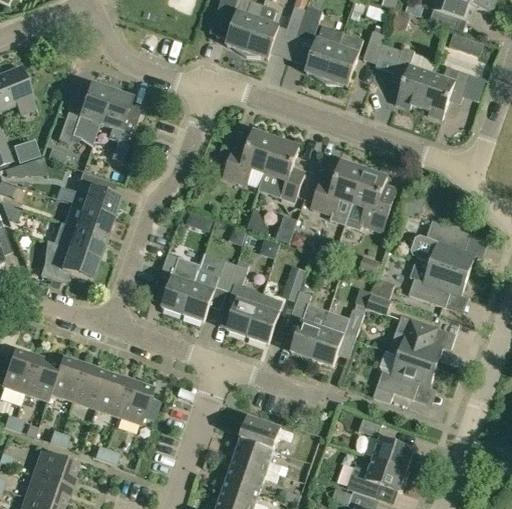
[(245,55),(247,56),(263,6),(250,2),(251,0),(243,0),(220,0),(217,9),(236,16),(226,45),(233,47),(245,55)]
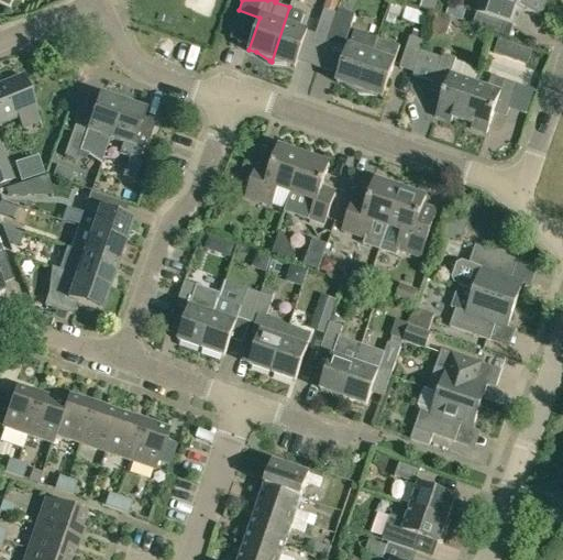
[(421,0),(420,4),(434,9),(437,0),(421,0)]
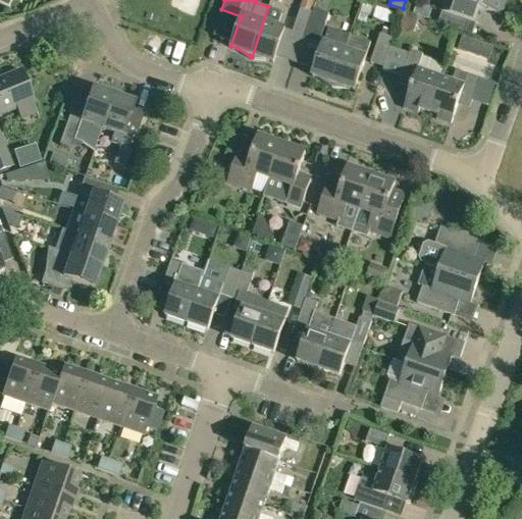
[(445,0),(441,9),(469,18),(474,3),(502,12),(506,0),(445,0)]
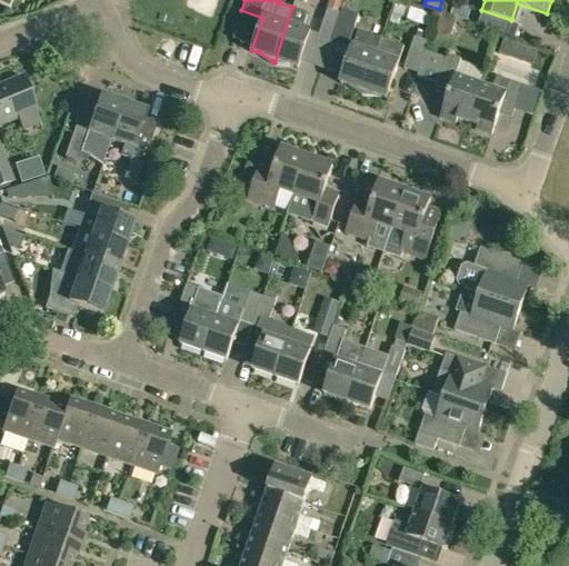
[(406,5),(396,1),(391,11),(402,15),(406,5)]
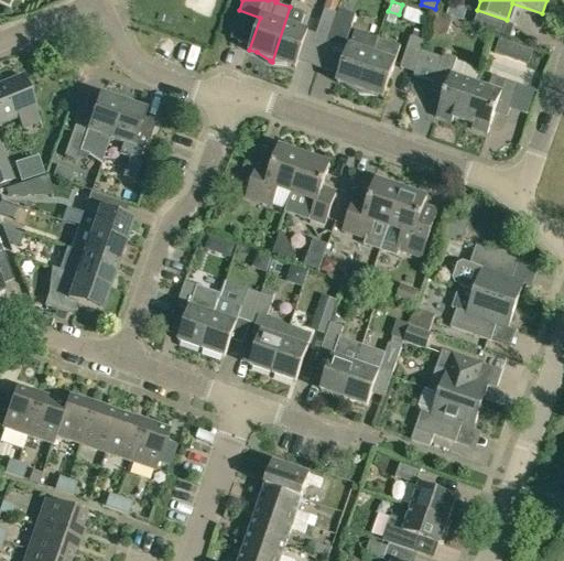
[(327,40),(328,40),(338,11),(325,6),(313,40),(326,44),(327,40)]
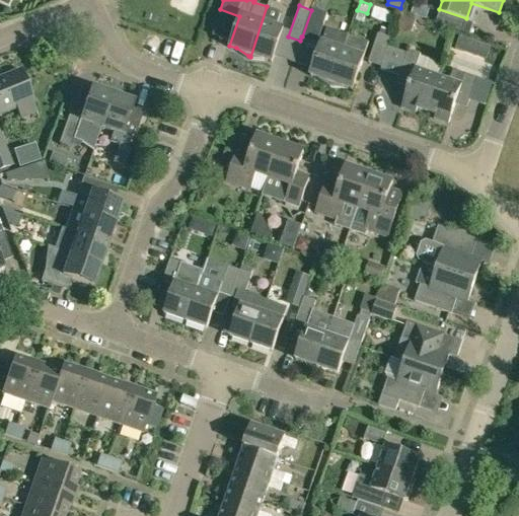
[(265,58),(272,60),(284,26),(275,23),(279,10),(267,6),(250,57),(265,58)]
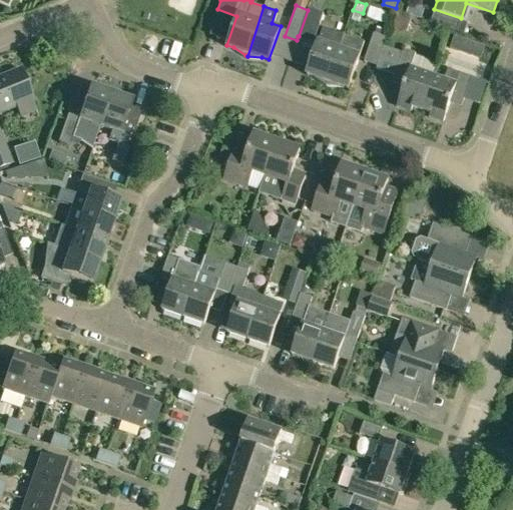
[(309,6),(308,10),(299,36),(313,41),(324,11),(309,6)]
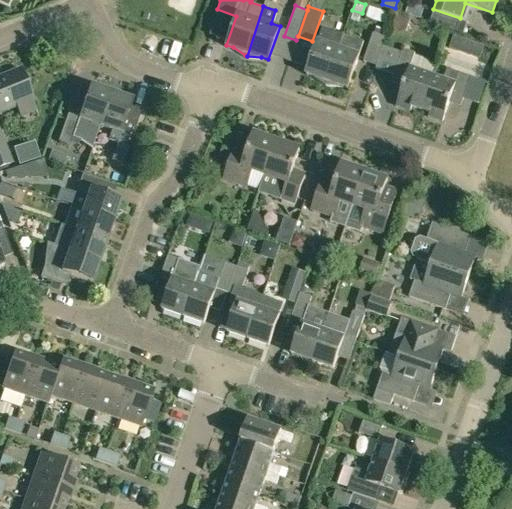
[(390,24),(406,30),(411,16),(395,11),(390,24)]
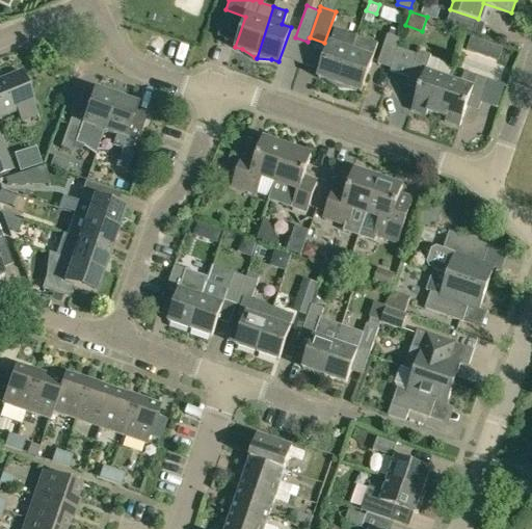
[(338,86),(339,86),(356,34),(343,29),(335,26),(329,41),(318,75),(324,77),(338,86)]
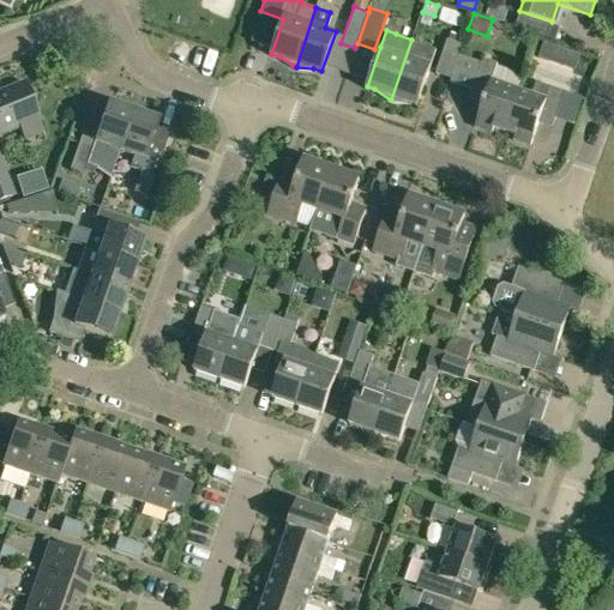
[(435,71),(452,76),(463,42),(458,41),(461,34),(450,30),(449,37),(447,36),(435,71)]
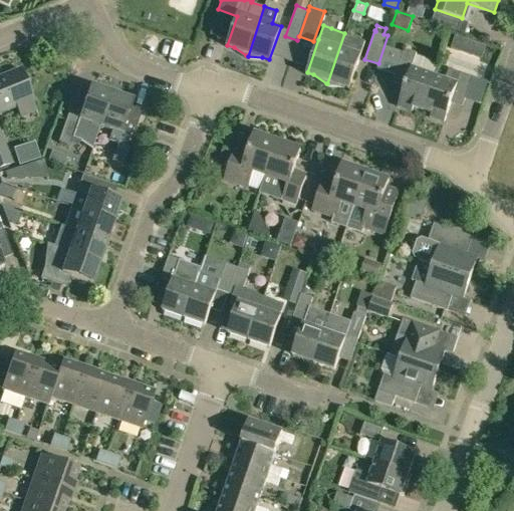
[(342,84),(349,87),(360,53),(364,40),(344,33),(327,83),(342,84)]
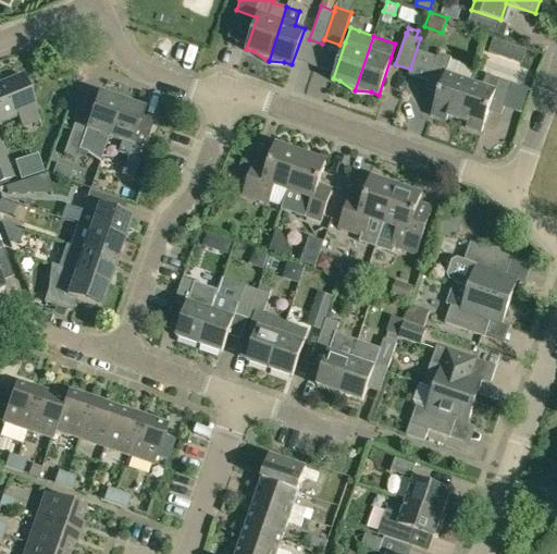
[(492,36),(487,49),(494,51),(498,38),(492,36)]
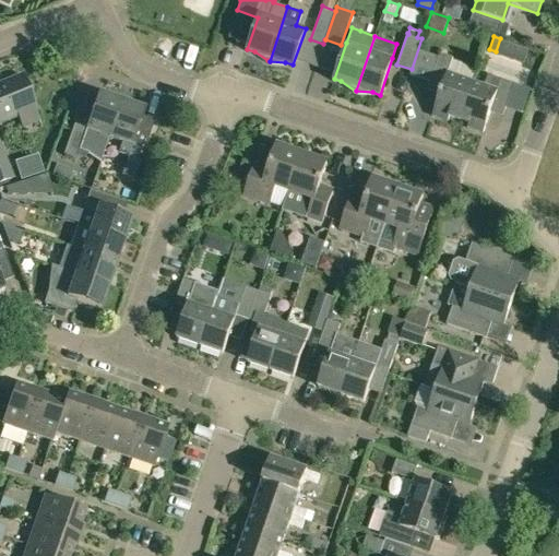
[(450,114),(460,117),(473,81),(447,71),(453,55),(440,50),(430,80),(442,84),(432,113),(448,118),(450,114)]
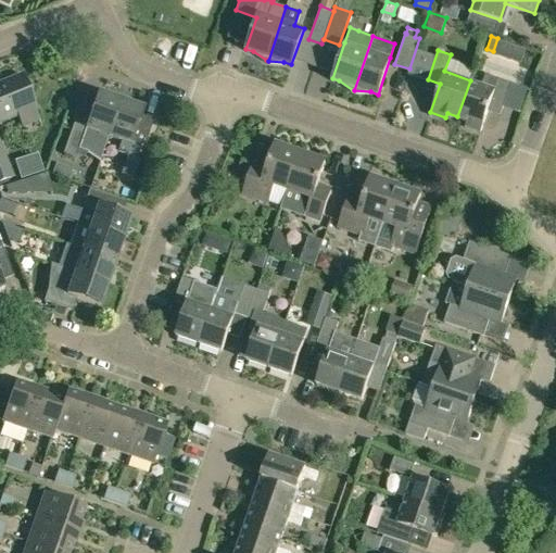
[(465,124),(480,129),(490,101),(503,105),(512,80),(484,72),(481,84),(470,80),(457,116),(467,120),(465,124)]
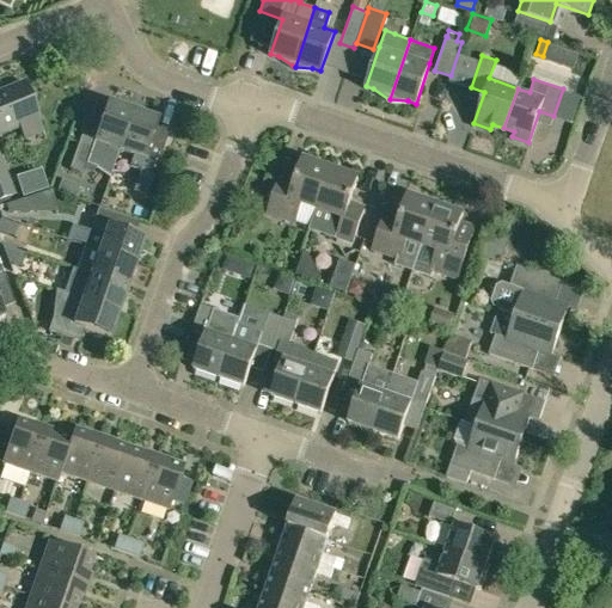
[(0,130),(19,123),(25,137),(44,130),(38,115),(24,80),(0,88),(0,130)]
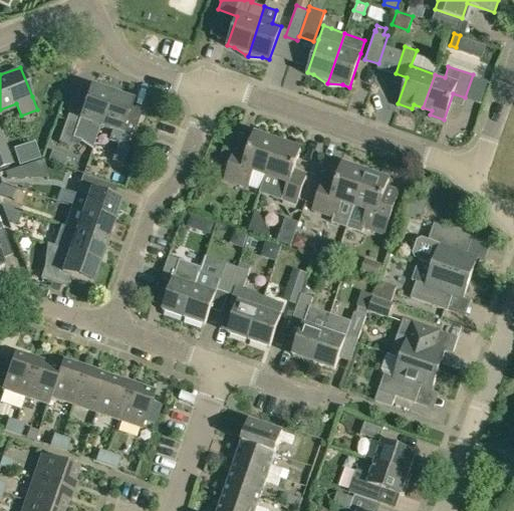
[(480,81),(473,97),(485,102),(492,87),(480,81)]
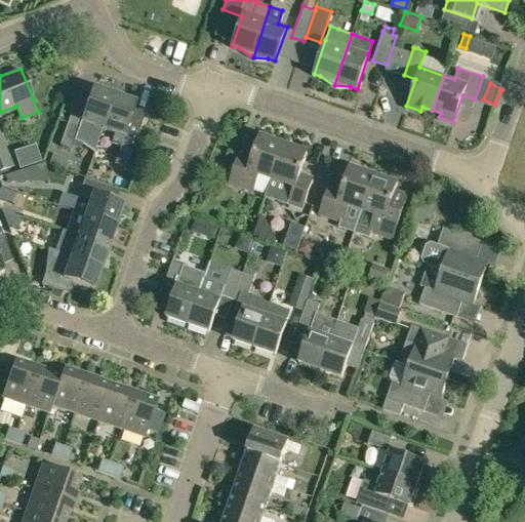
[(94,150),(103,127),(116,89),(115,88),(99,87),(92,85),(82,115),(70,111),(59,143),(72,147),(73,144),(79,147),(82,141),(94,150)]
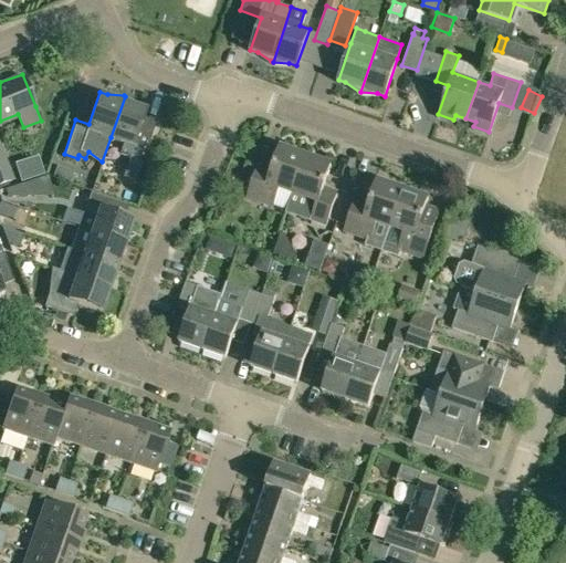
[(123,174),(135,178),(147,145),(135,141),(146,108),(138,105),(125,96),(111,137),(123,142),(119,152),(129,155),(123,174)]
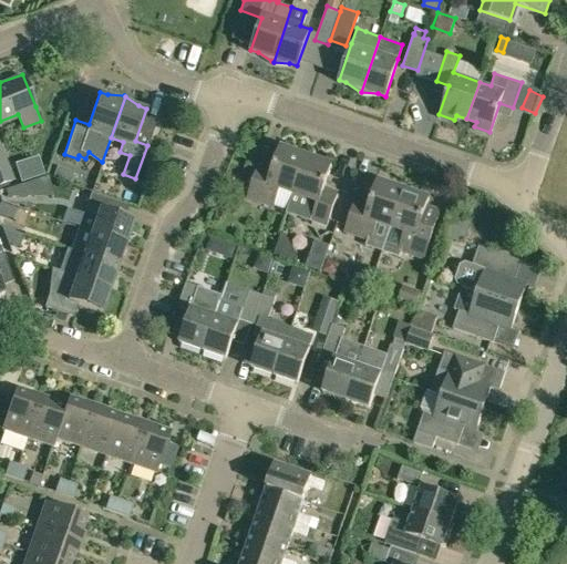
[(0,183),(14,178),(0,142),(0,183)]
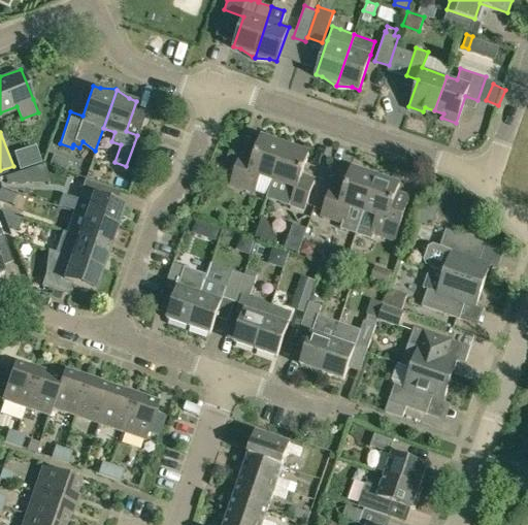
[(260,173),(273,178),(286,144),(261,135),(254,157),(240,153),(230,182),(254,190),(260,173)]
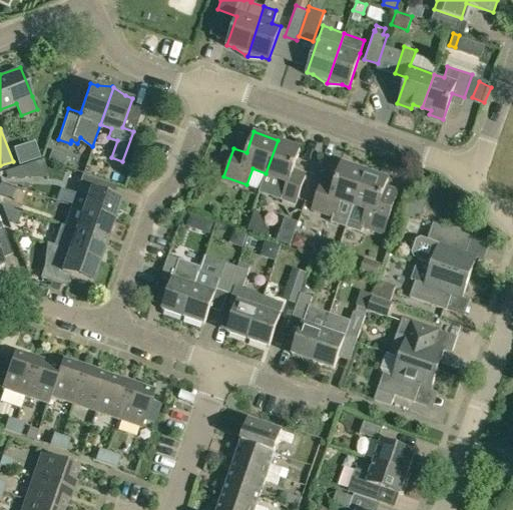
[(300,147),(278,140),(266,173),(261,189),(296,201),(306,173),(293,168),(300,147)]
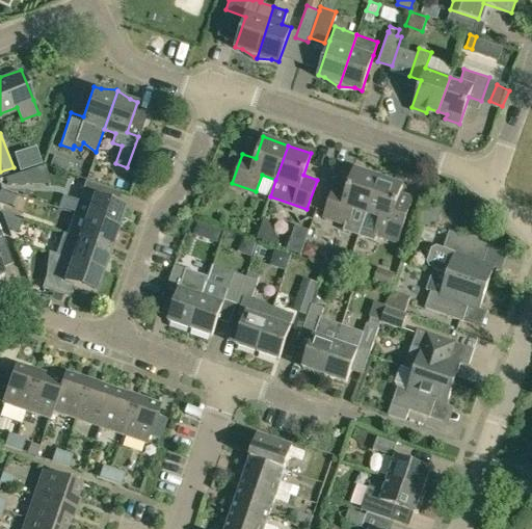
[(353,207),(367,211),(378,177),(354,168),(347,189),(334,185),(323,214),(347,222),(353,207)]
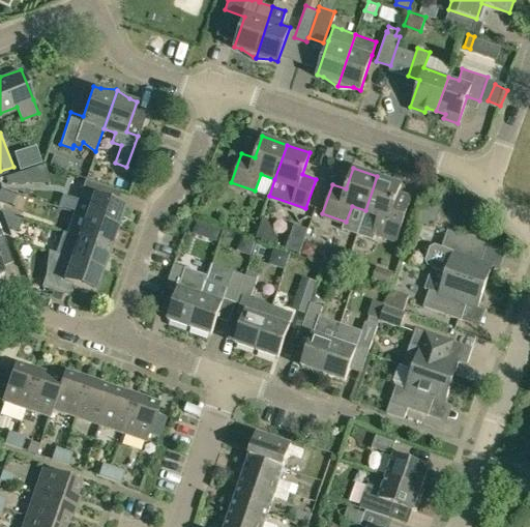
[(401,184),(377,176),(365,210),(357,232),(373,237),(375,232),(396,239),(407,210),(393,206),(401,184)]
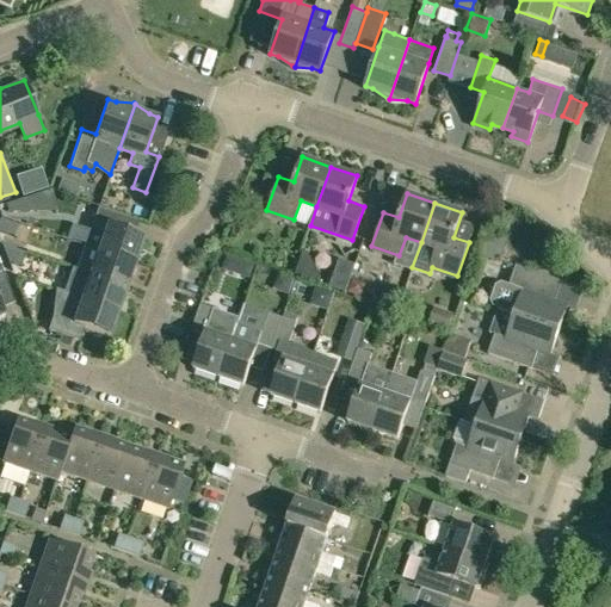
[(85,243),(135,260),(143,235),(107,223),(111,209),(98,205),(85,243)]
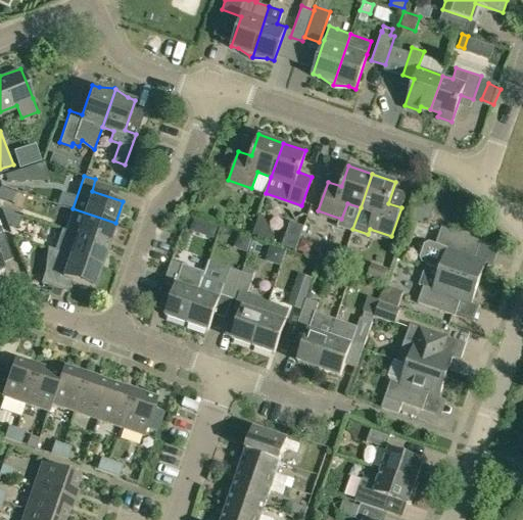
[(200,190),(209,193),(214,184),(203,180),(200,190)]
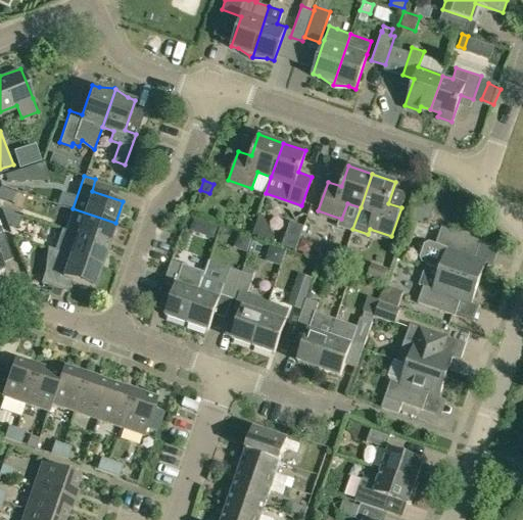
[(15,189),(1,183),(0,184),(0,195),(11,199),(15,189)]
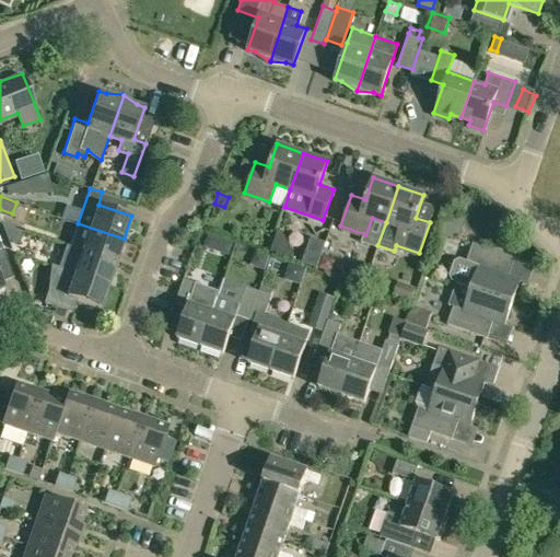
[(445,210),(438,231),(457,238),(464,217),(445,210)]
